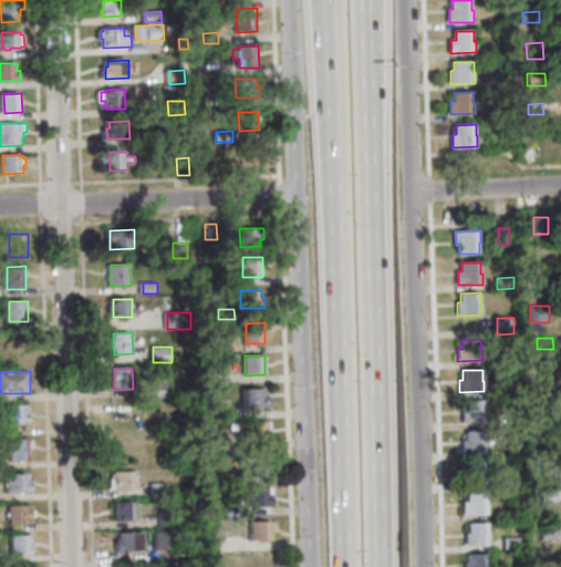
[(167,398),(151,398),(151,384),(167,384),(167,398)]
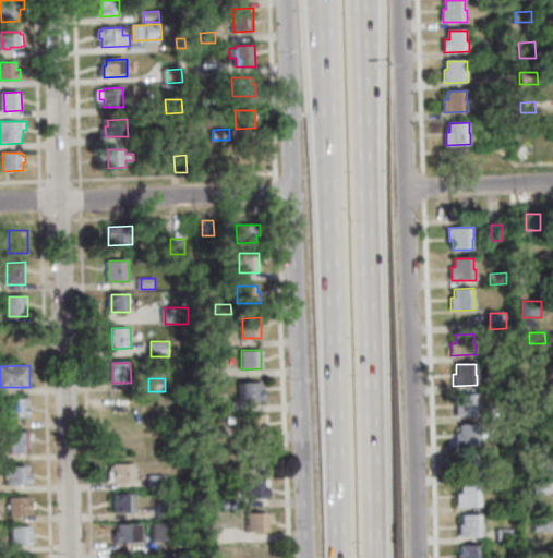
[(263,389),(263,400),(240,401),(240,383),(260,383),(260,389),(263,389)]
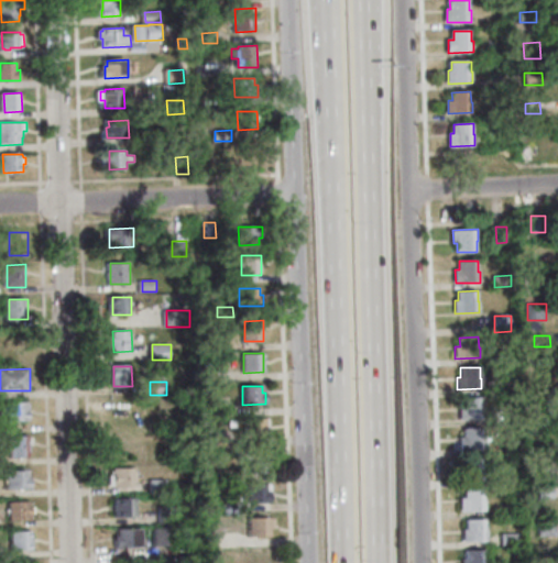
[(458,407),(462,407),(462,398),(482,398),(482,409),(483,408),(483,419),(459,420),(458,407)]
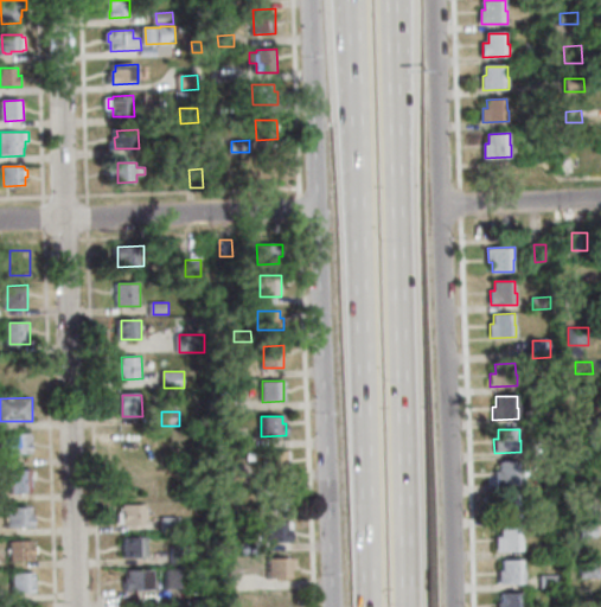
[(123,432),(123,453),(149,453),(149,432),(123,432)]
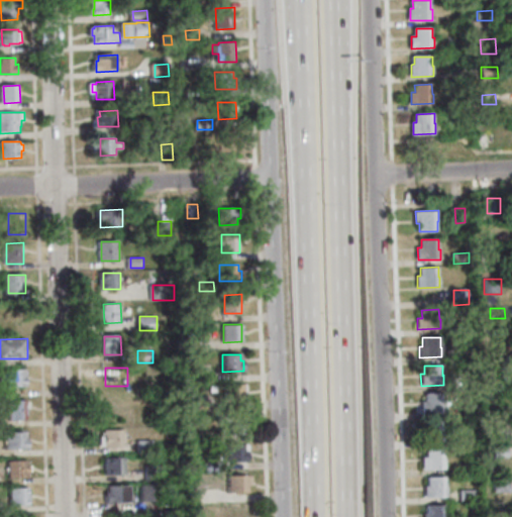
[(2,386),(1,372),(6,372),(6,371),(27,370),(28,386),(2,386)]
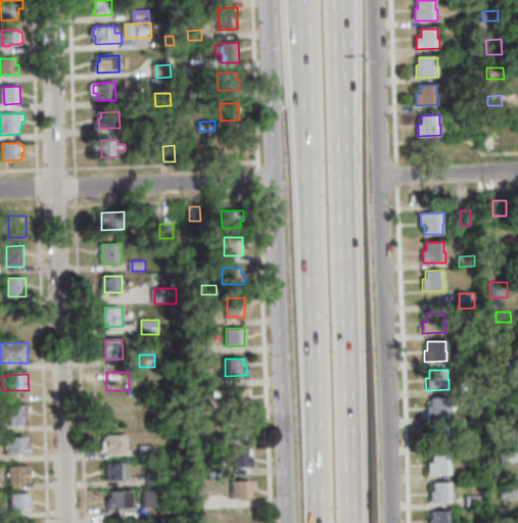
[(227,390),(246,389),(247,405),(228,406),(227,390)]
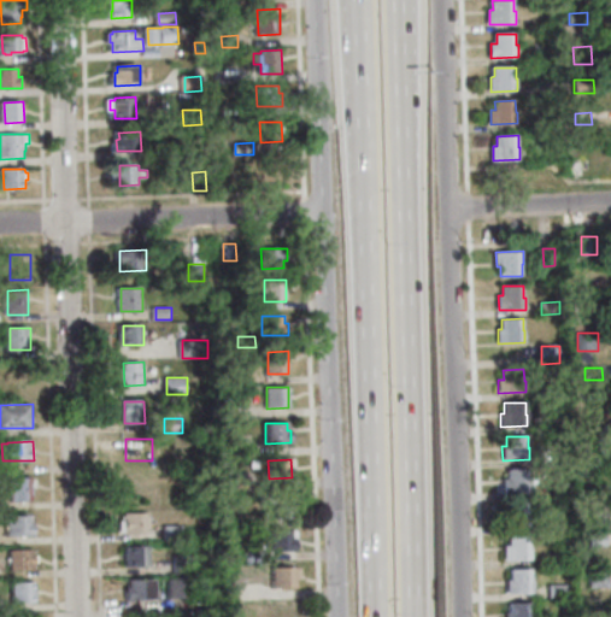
[(529,481),(529,493),(503,494),(503,480),(506,480),(506,470),(527,470),(527,481),(529,481)]
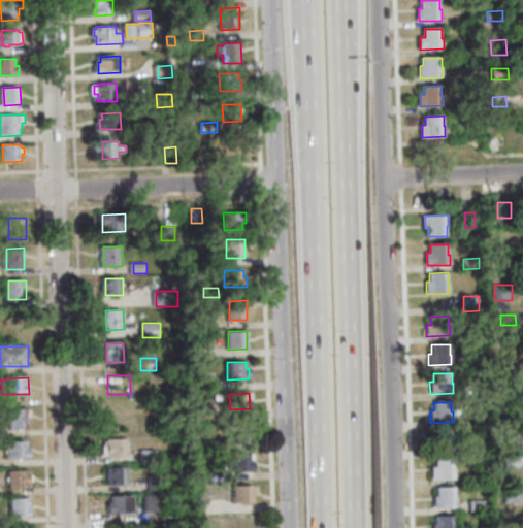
[(197,421),(197,408),(213,408),(213,421),(197,421)]
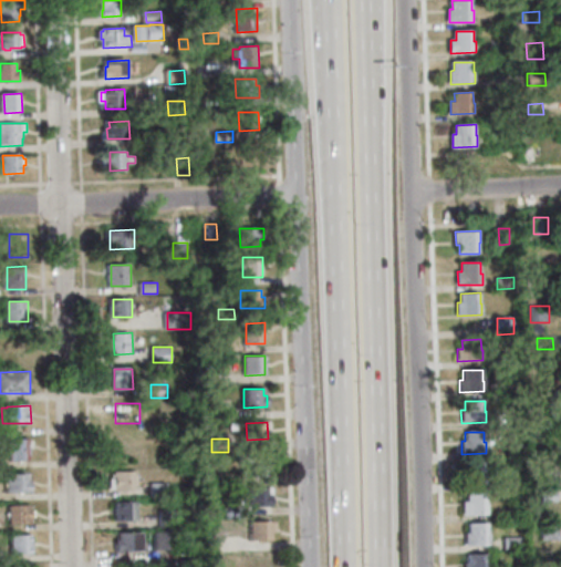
[(12,461),(12,440),(31,440),(31,461),(12,461)]
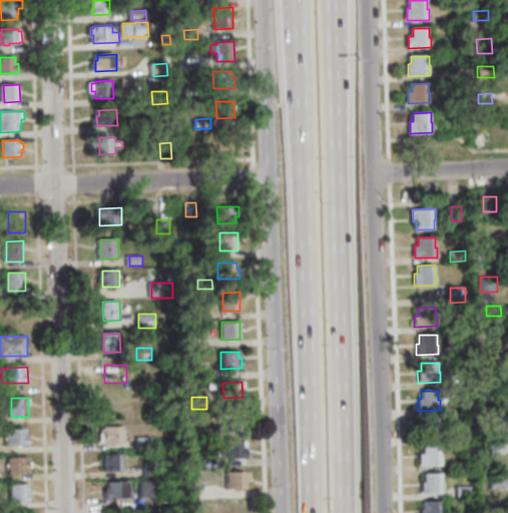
[(242,411),(242,431),(225,431),(225,411),(242,411)]
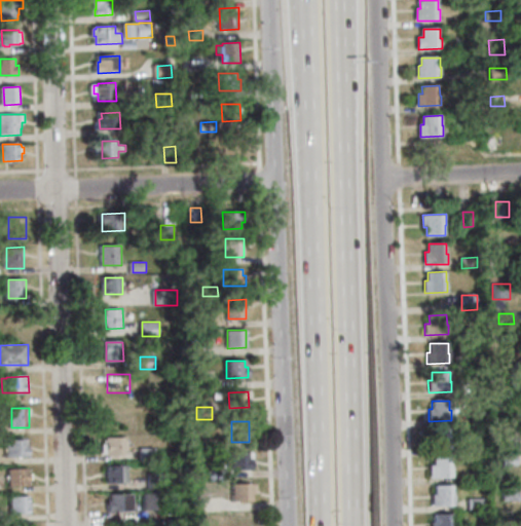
[(520,440),(505,441),(505,426),(520,426),(520,440)]
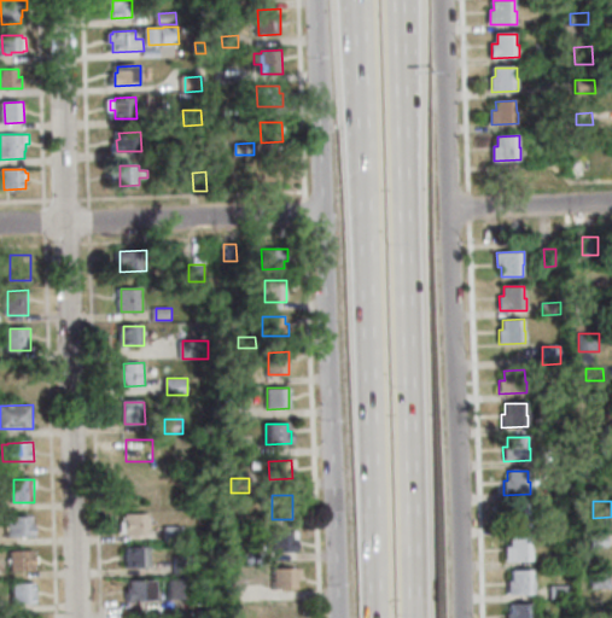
[(529,516),(529,528),(502,529),(502,514),(506,514),(506,505),(526,503),(526,517),(529,516)]
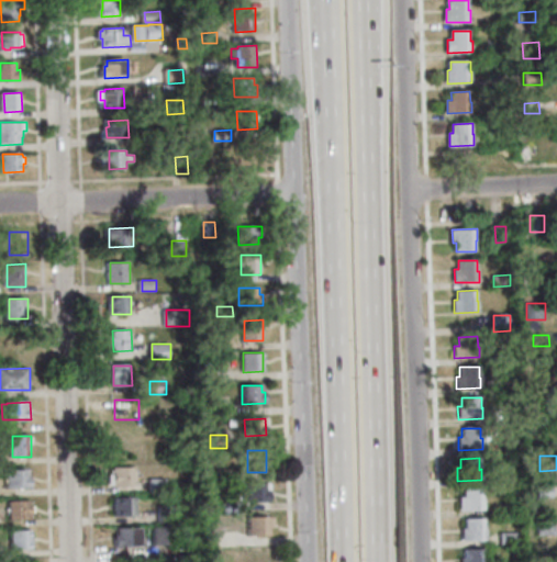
[(111,474),(115,474),(115,468),(136,468),(136,485),(111,486),(111,474)]
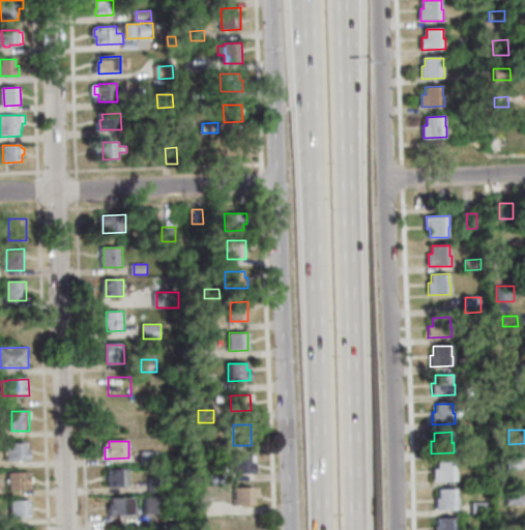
[(8,461),(8,444),(27,443),(27,449),(30,449),(30,461),(8,461)]
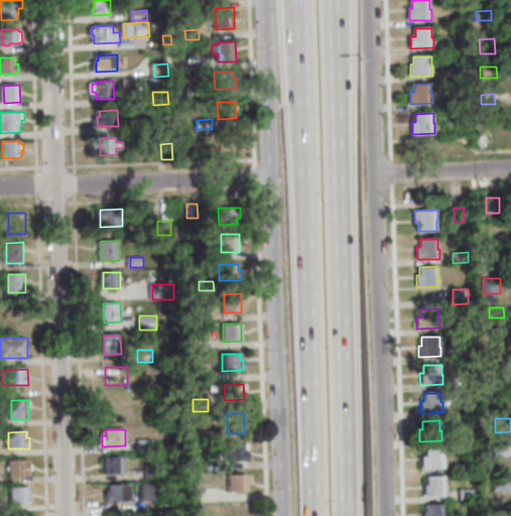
[(203,432),(216,432),(216,441),(203,441),(203,432)]
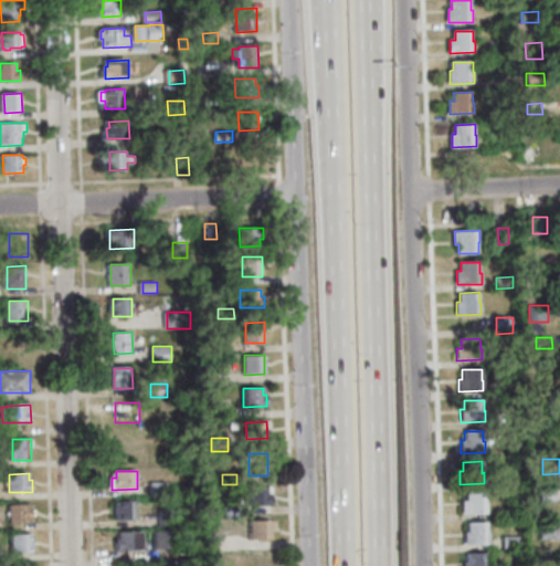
[(152,483),(168,482),(168,496),(152,496),(152,483)]
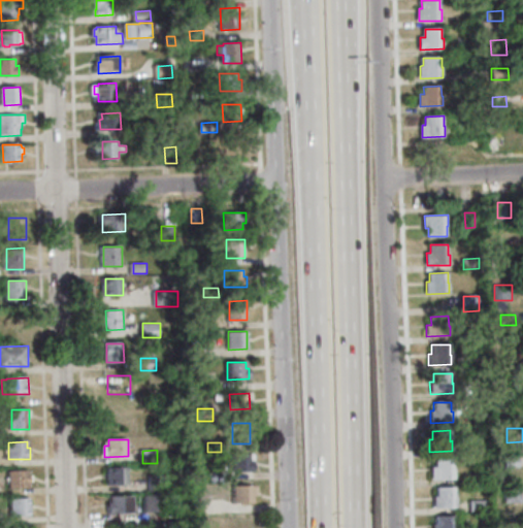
[(252,454),(252,465),(252,471),(229,472),(229,454),(252,454)]
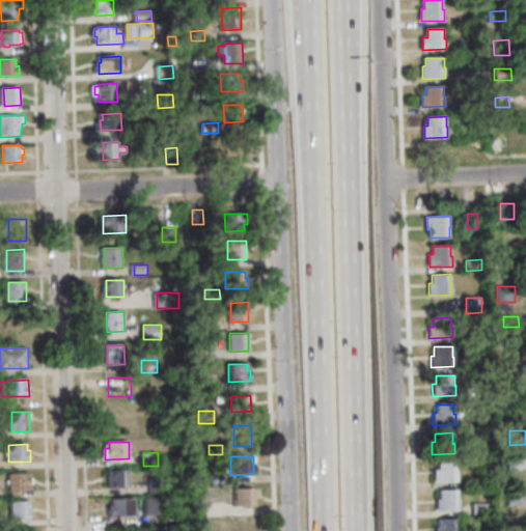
[(523,470),(508,471),(507,460),(522,459),(523,470)]
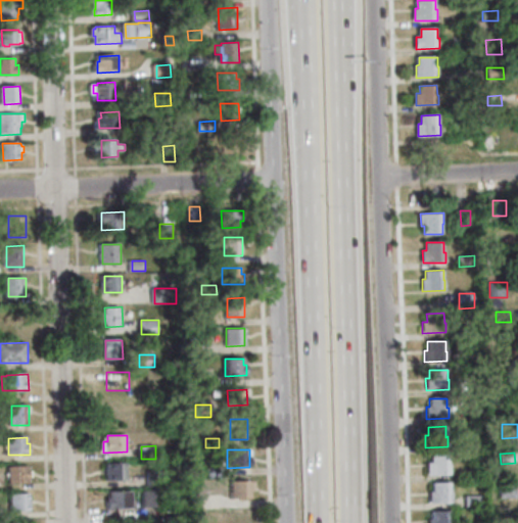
[(450,465),(450,475),(427,475),(427,463),(431,463),(431,455),(448,455),(449,465),(450,465)]
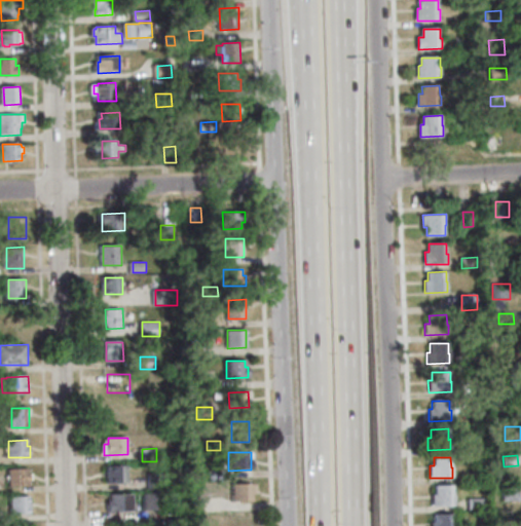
[(127,465),(127,483),(110,483),(109,465),(127,465)]
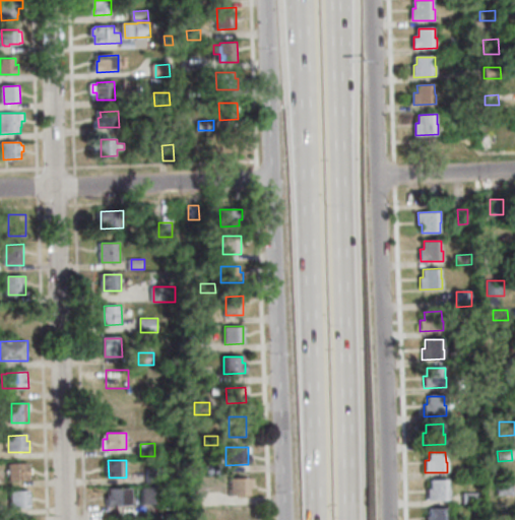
[(10,464),(30,464),(30,480),(10,480),(10,464)]
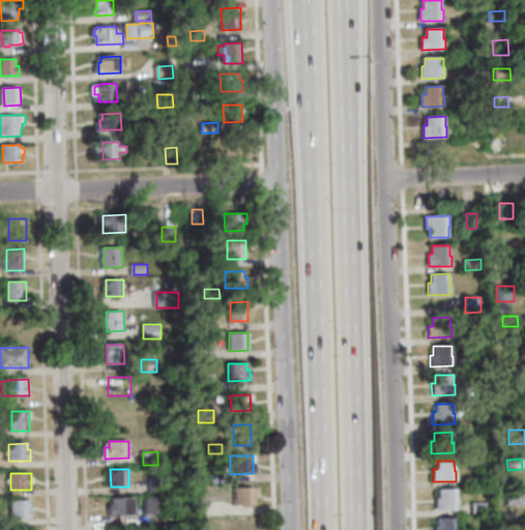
[(223,474),(223,483),(209,484),(209,474),(223,474)]
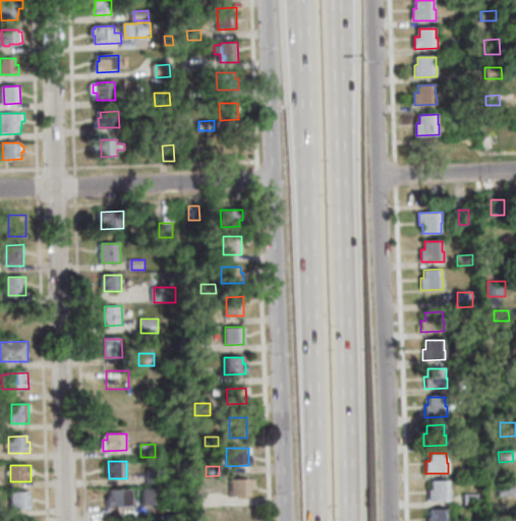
[(163,469),(163,483),(149,484),(148,470),(163,469)]
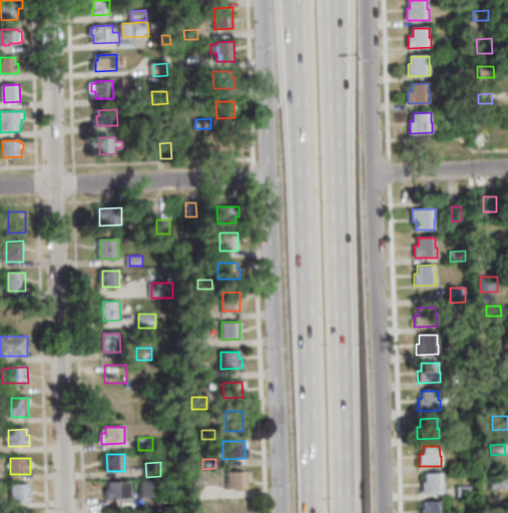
[(225,472),(244,472),(244,489),(225,490),(225,472)]
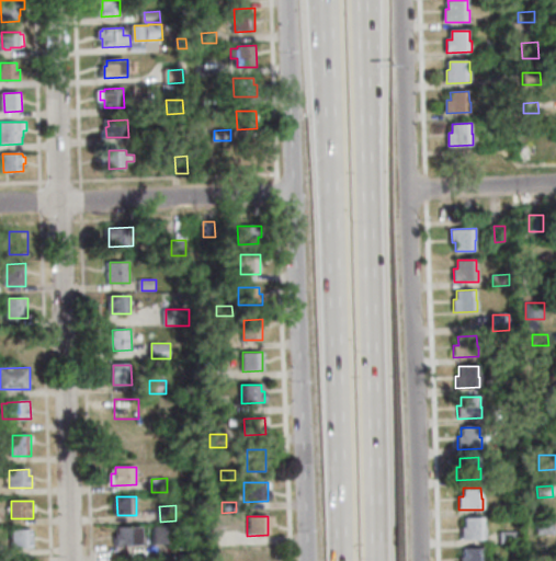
[(539,535),(539,516),(555,516),(555,534),(539,535)]
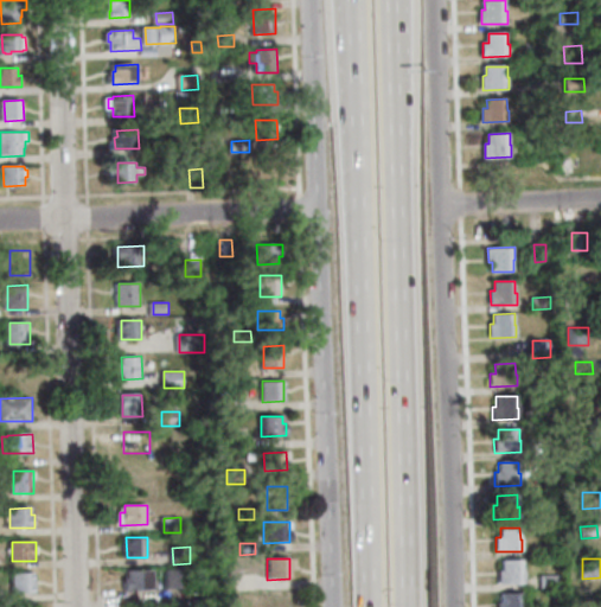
[(498,572),(503,572),(502,561),(523,560),(523,572),(524,572),(524,583),(499,585),(498,572)]
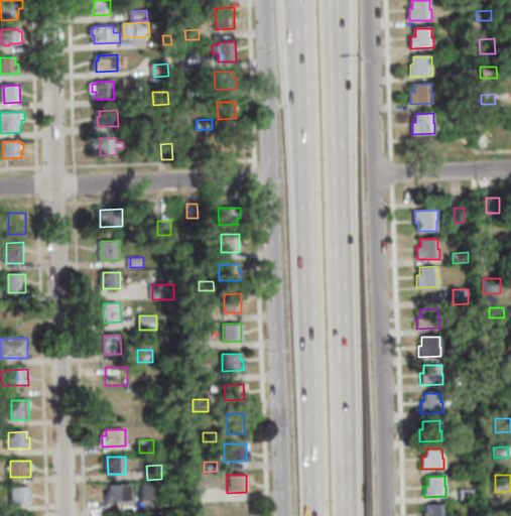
[(142,500),(142,484),(158,484),(158,500),(142,500)]
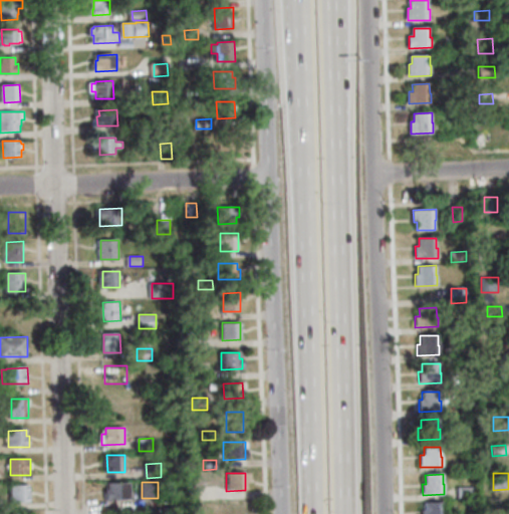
[(106,490),(109,489),(109,483),(129,483),(129,499),(107,499),(106,490)]
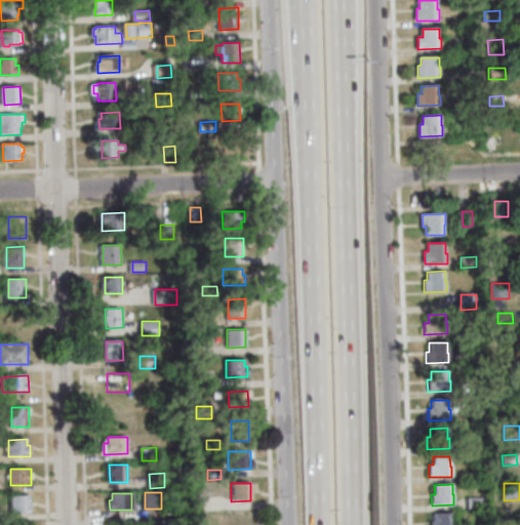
[(32,512),(12,512),(12,495),(32,495),(32,512)]
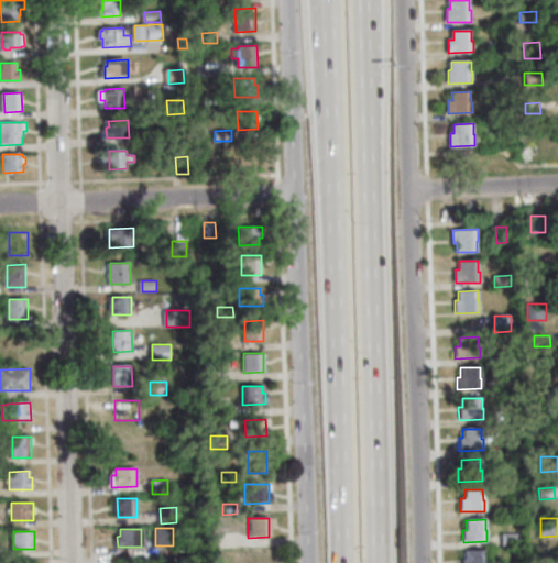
[(503,545),(502,534),(518,533),(518,545),(503,545)]
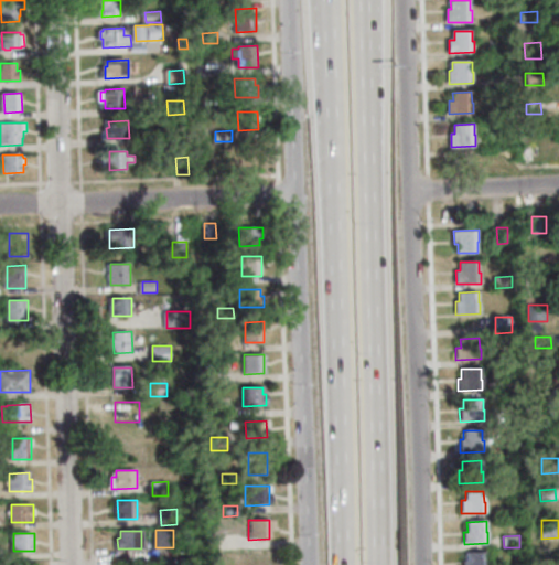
[(488,564),(463,564),(463,562),(466,562),(466,553),(485,552),(485,563),(488,563),(488,564)]
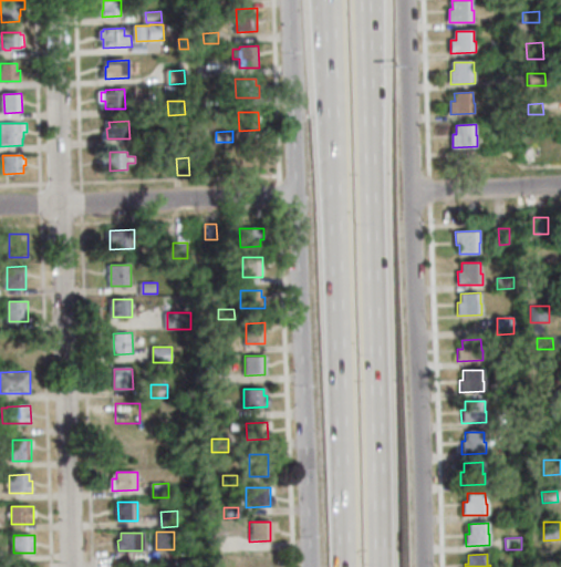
[(270,555),(270,566),(252,566),(252,556),(270,555)]
